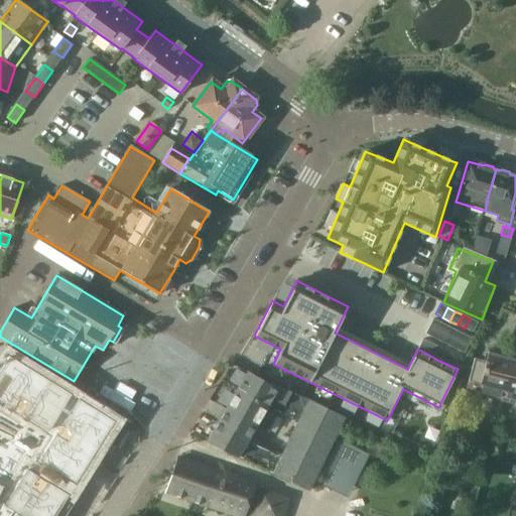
[(432,318),(428,327),(438,332),(442,324),(432,318)]
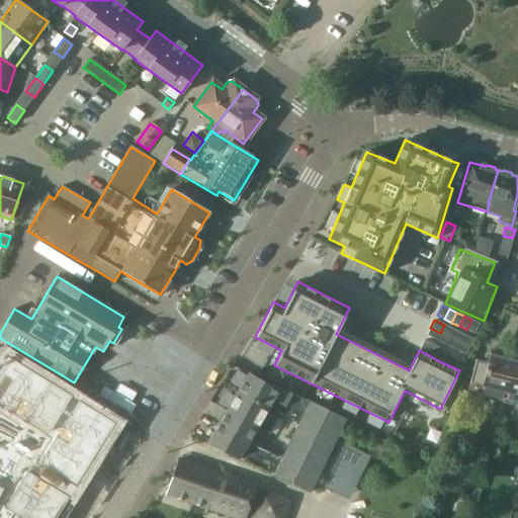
[(471,320),(466,330),(473,334),(479,324),(471,320)]
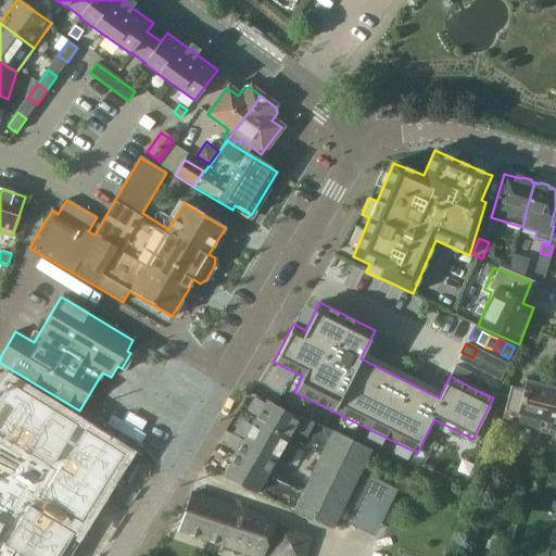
[(477,349),(472,357),(483,362),(487,354),(477,349)]
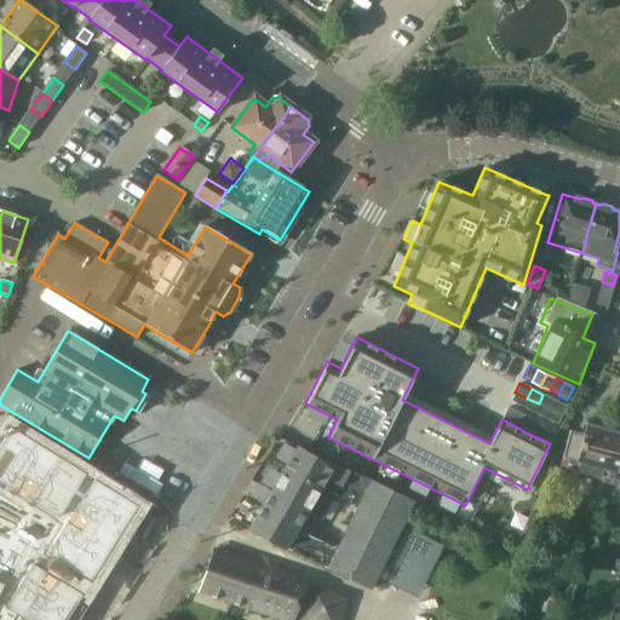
[(515,392),(511,401),(522,407),(527,399),(515,392)]
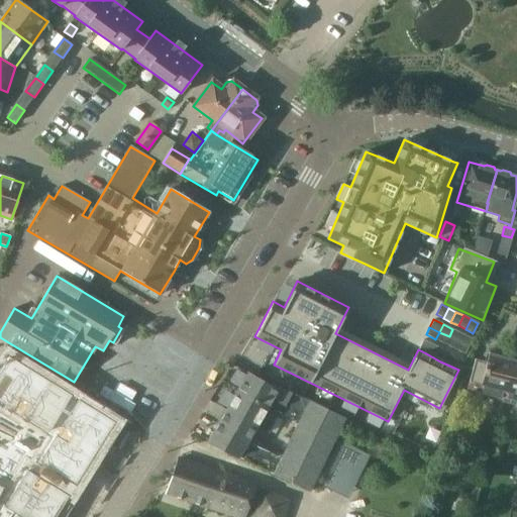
[(452,329),(449,336),(458,341),(462,334),(452,329)]
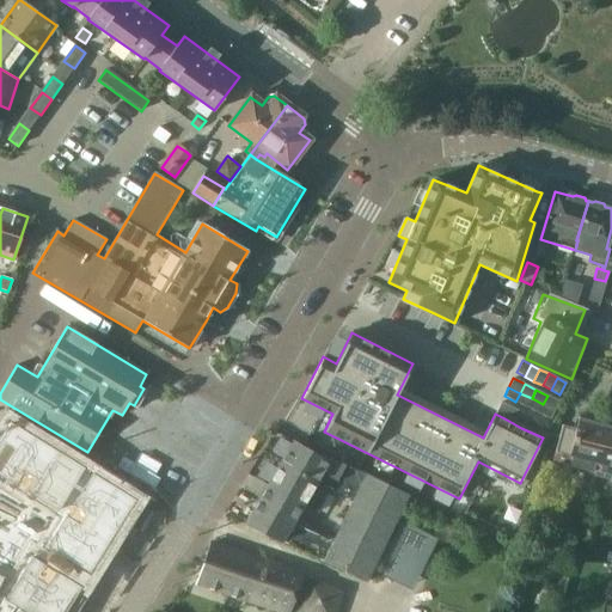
[(520,393),(515,402),(527,408),(532,398),(520,393)]
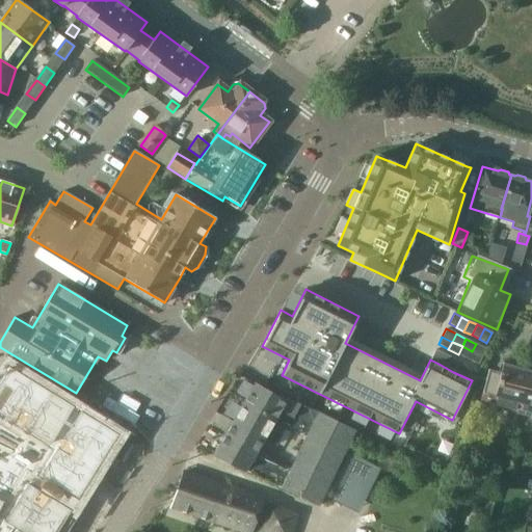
[(476,344),(472,351),(482,356),(485,349),(476,344)]
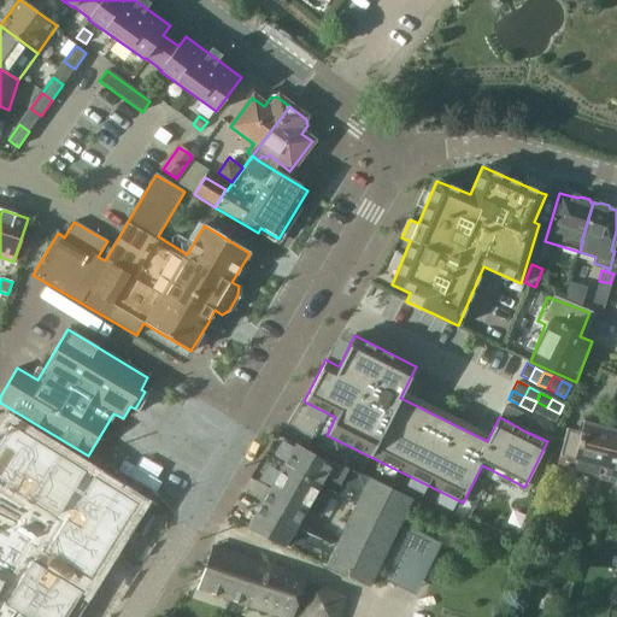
[(536,401),(532,411),(542,417),(547,407),(536,401)]
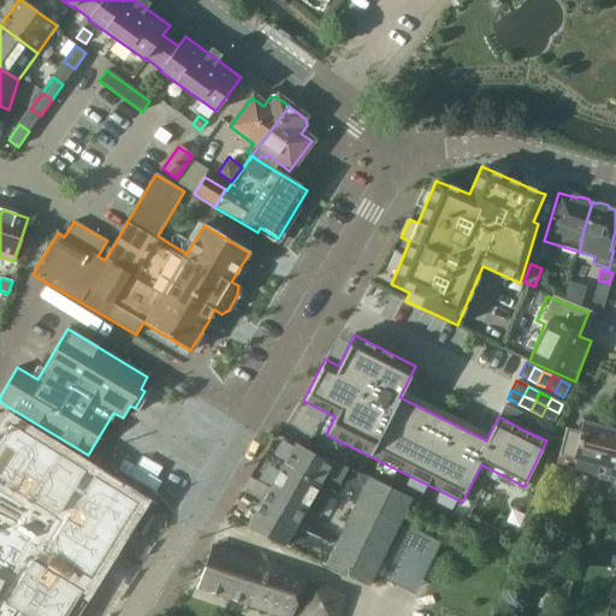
[(504,404),(498,416),(508,421),(514,409),(504,404)]
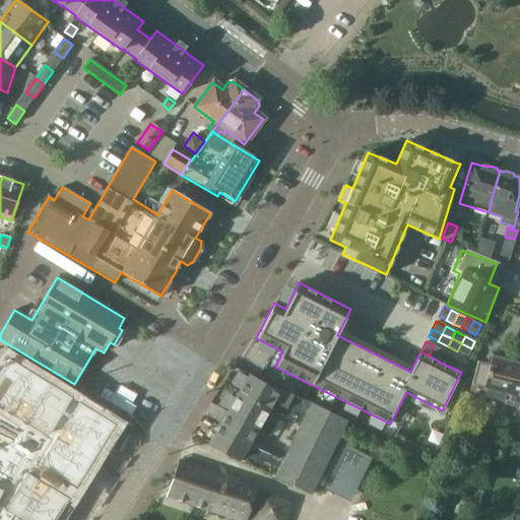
[(461,343),(457,351),(467,356),(471,348),(461,343)]
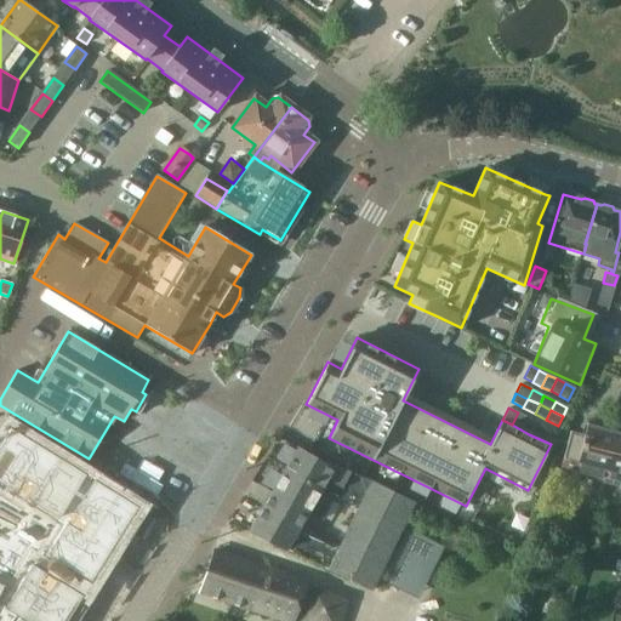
[(518,412),(512,425),(520,429),(527,417),(518,412)]
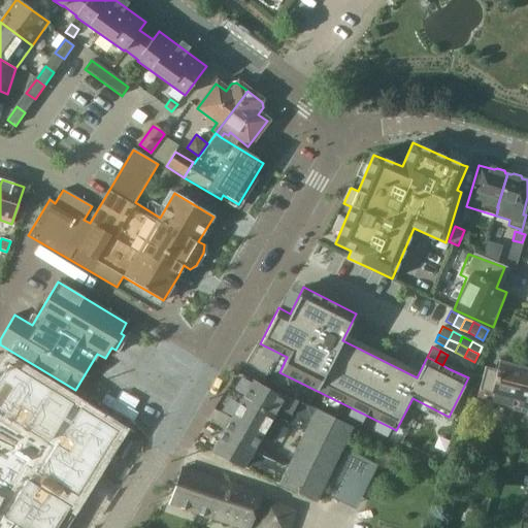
[(448,355),(442,365),(450,369),(455,359),(448,355)]
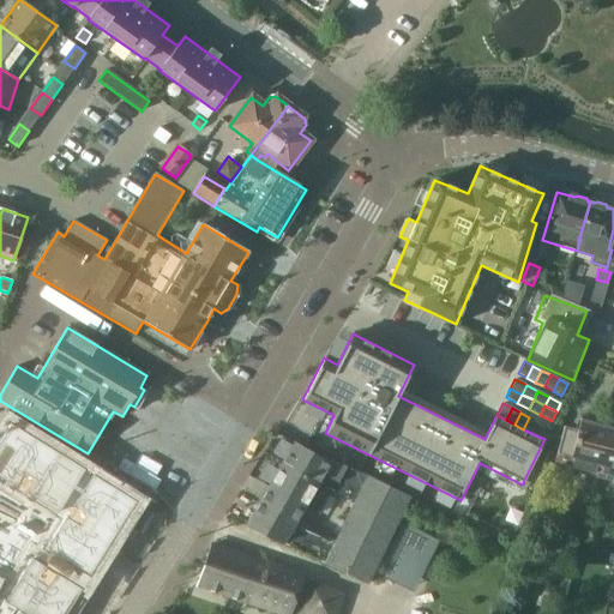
[(581,416),(577,429),(563,427),(560,435),(553,467),(567,471),(569,469),(596,476),(608,426),(595,423),(596,420),(581,416)]
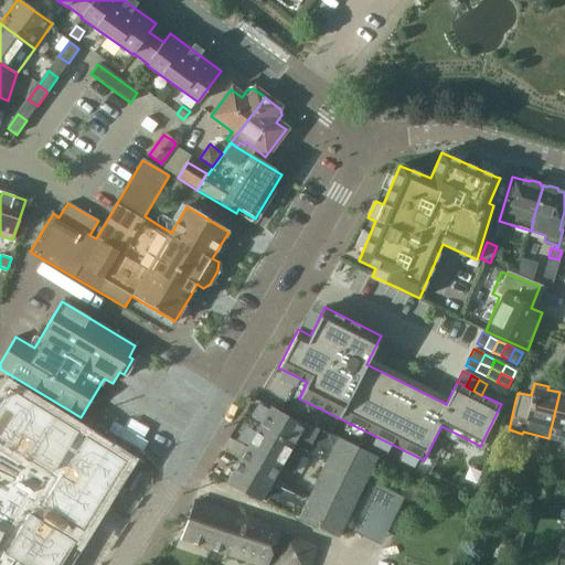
[(0,564),(10,564),(13,561),(20,564),(61,564),(126,461),(9,388),(0,403),(0,564)]
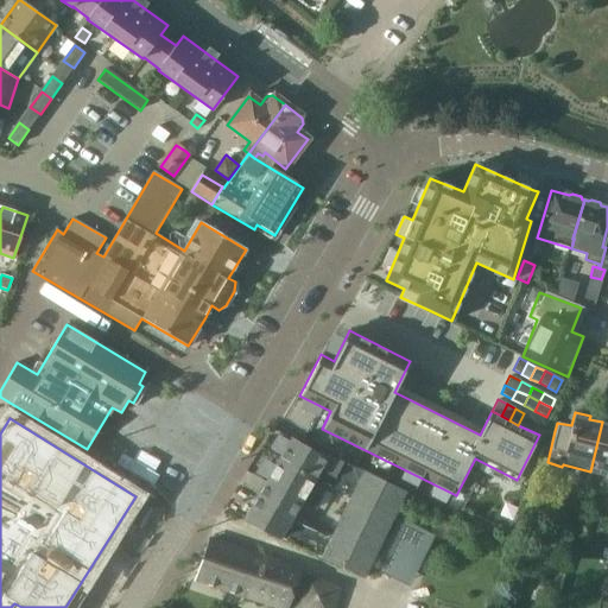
[(607,423),(602,422),(590,472),(607,476),(607,423)]
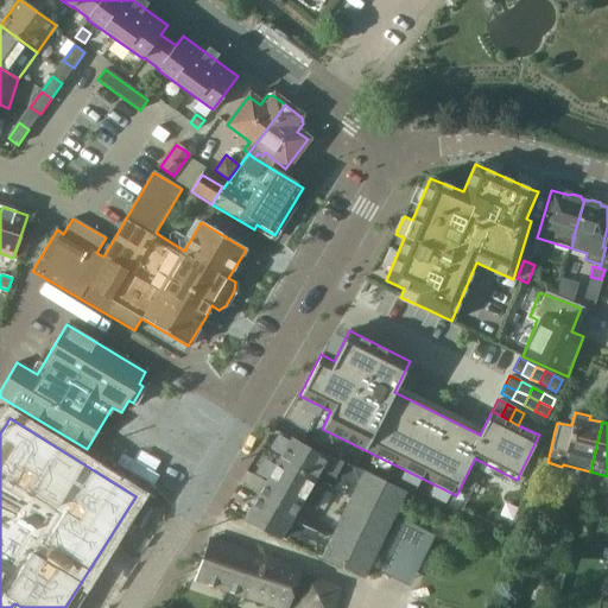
[(290,438),(277,462),(325,489),(329,485),(350,496),(361,472),(342,462),(322,450),(320,455),(290,438)]
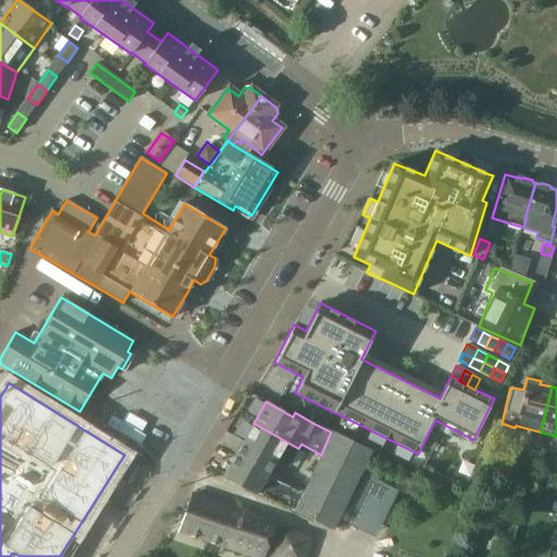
[(110,422),(104,430),(138,450),(144,443),(110,422)]
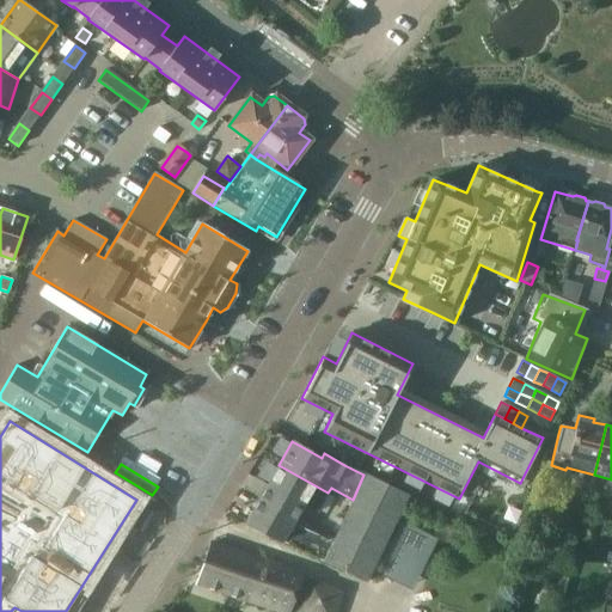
[(328,493),(279,465),(245,522),(324,562),(366,581),(408,496),(363,475),(353,500),(332,540),(293,521),(303,503),(317,512),(328,493)]
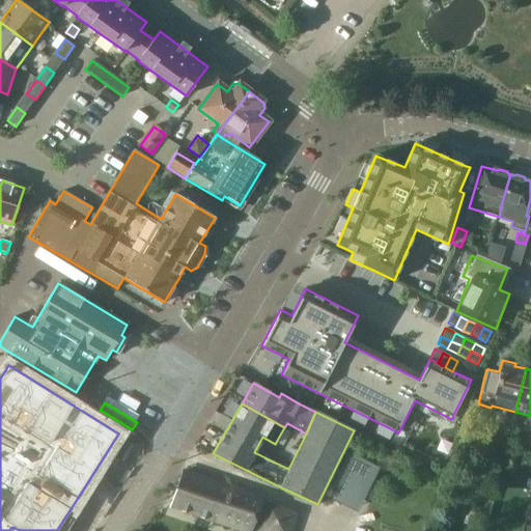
[(329,493),(328,494),(359,510),(379,473),(350,457),(331,493),(329,493)]
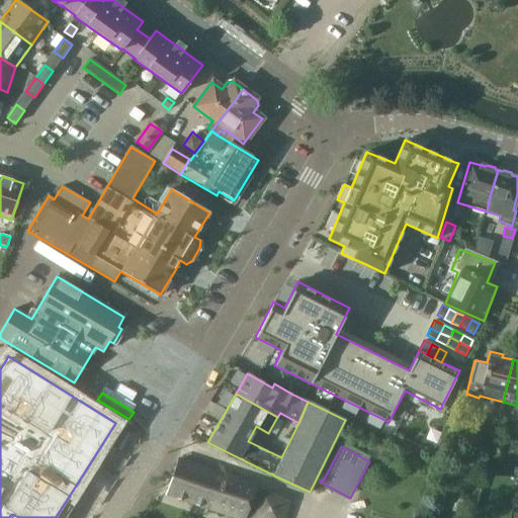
[(178,460),(167,495),(236,517),(244,517),(248,507),(255,510),(253,517),(254,517),(280,517),(287,501),(261,492),(258,500),(251,498),(255,486),(193,465),(178,460)]
